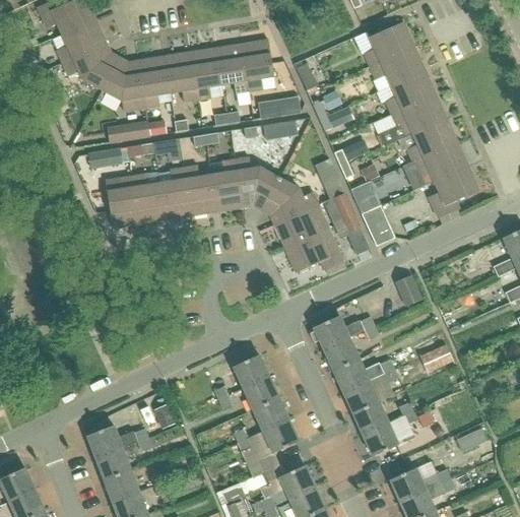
[(62,34),(93,19),(90,12),(92,11),(87,0),(72,0),(61,5),(59,0),(50,0),(37,6),(47,27),(57,22),(62,34)]
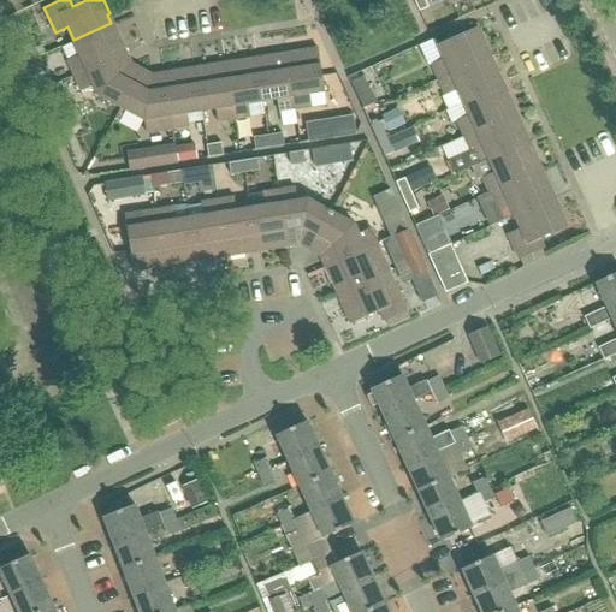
[(414,0),(419,10),(428,5),(426,0),(414,0)]
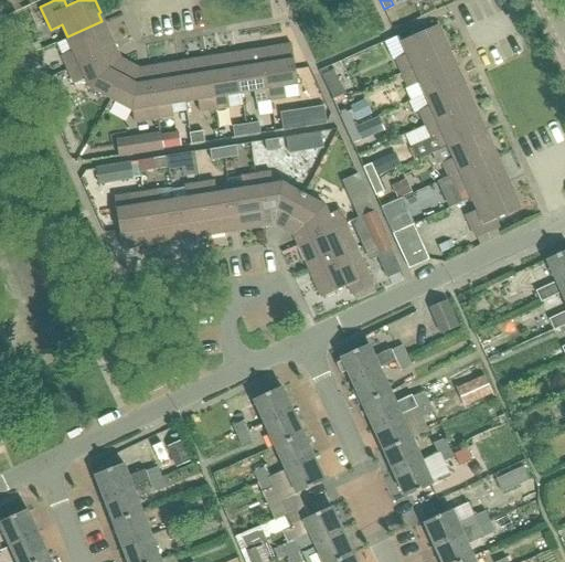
[(67,67),(116,46),(107,29),(105,30),(102,21),(67,36),(73,49),(61,54),(67,67)]
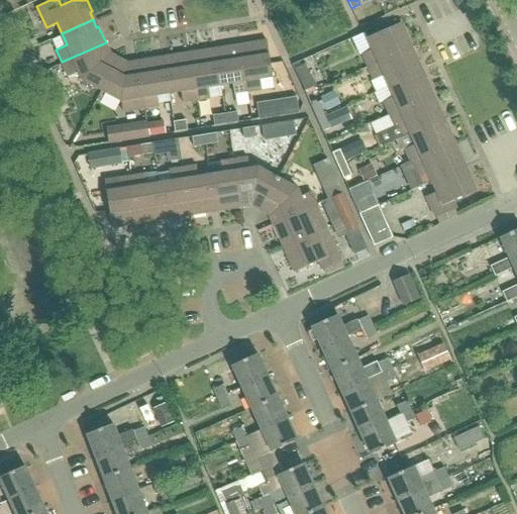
[(368,65),(412,45),(404,28),(402,29),(399,22),(401,22),(401,20),(367,35),(372,47),(362,53),(368,65)]
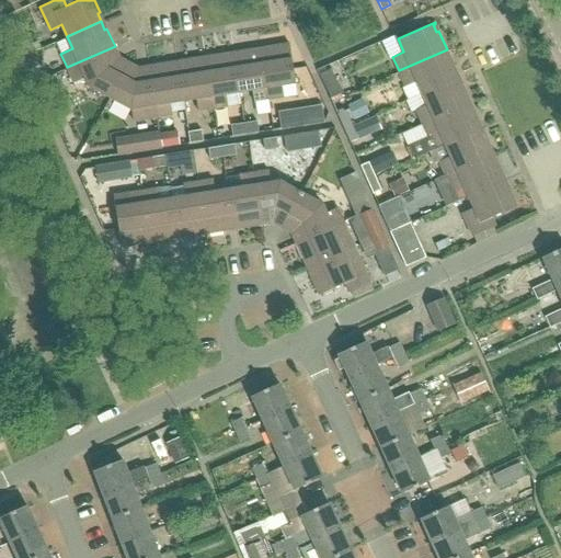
[(26,55),(36,50),(31,38),(21,42),(26,55)]
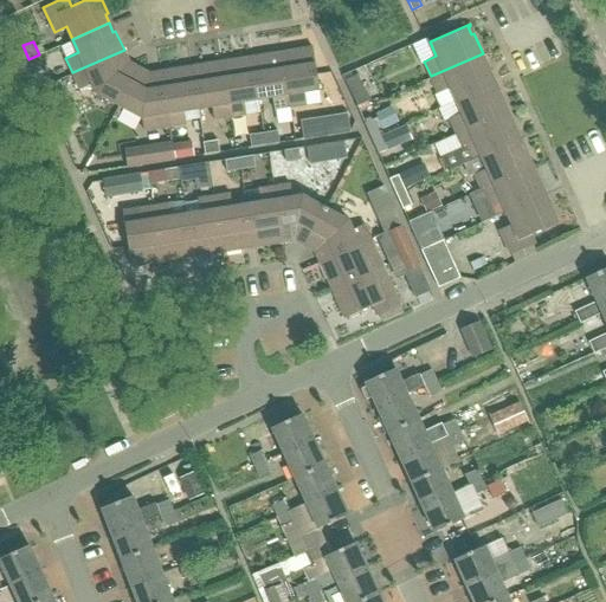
[(281,50),(290,105),(307,103),(304,90),(318,88),(313,45),(310,45),(311,49),(302,50),(302,47),(281,50)]
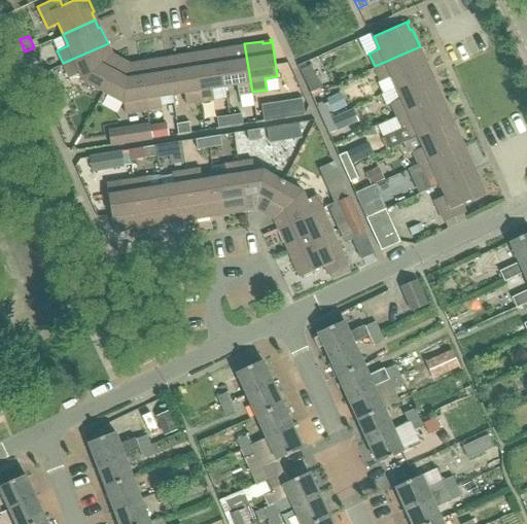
[(103,90),(119,59),(110,54),(106,44),(108,43),(63,63),(69,76),(79,71),(82,79),(103,90)]
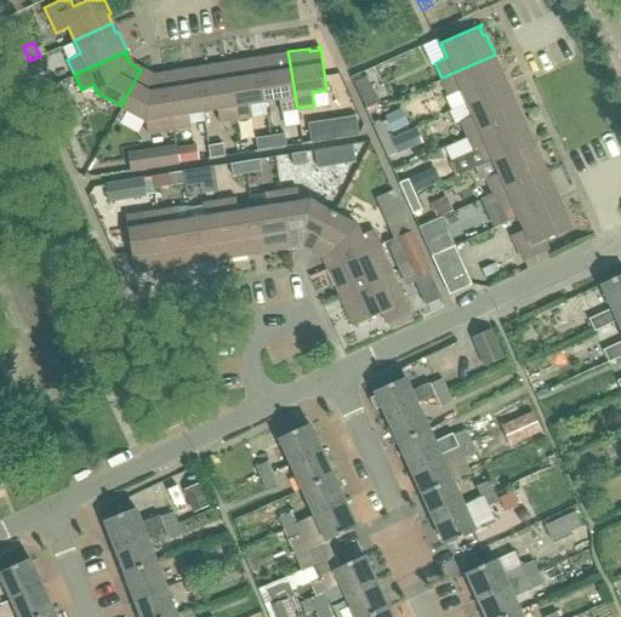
[(280,112),(297,108),(288,51),(267,55),(267,57),(257,60),(265,100),(279,98),(280,112)]
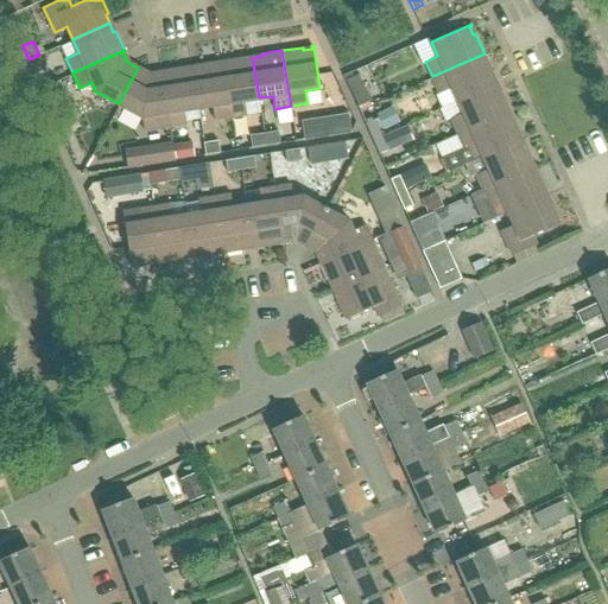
[(457,99),(494,82),(491,74),(493,72),(485,53),(432,76),(438,91),(451,87),(457,99)]
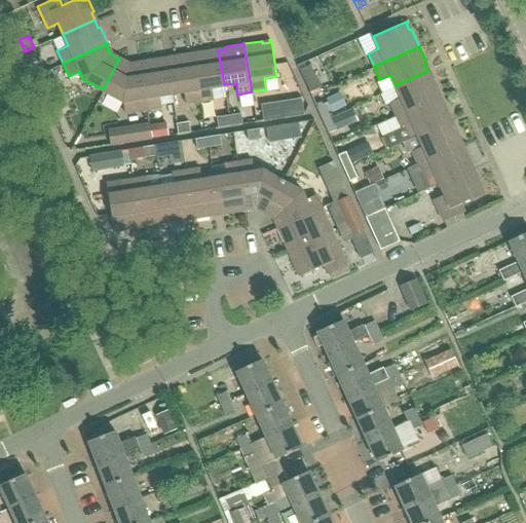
[(34,47),(25,51),(29,63),(39,59),(34,47)]
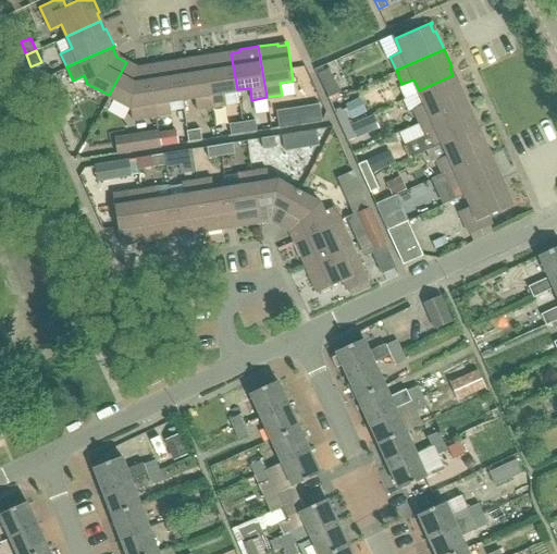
[(237,89),(231,53),(222,54),(222,52),(203,54),(211,107),(226,103),(224,91),(237,89)]
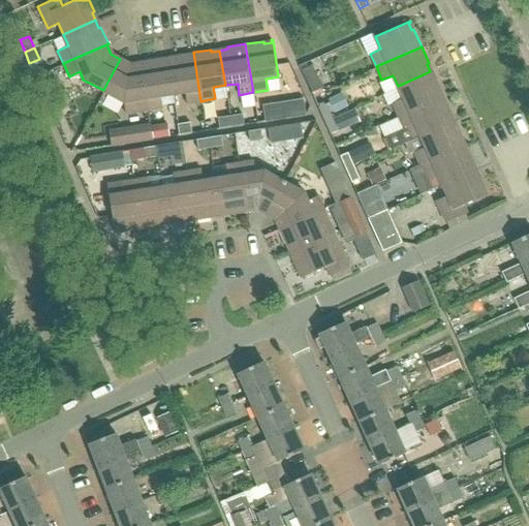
[(186,103),(200,101),(193,52),(175,55),(176,57),(166,59),(173,94),(185,92),(186,103)]
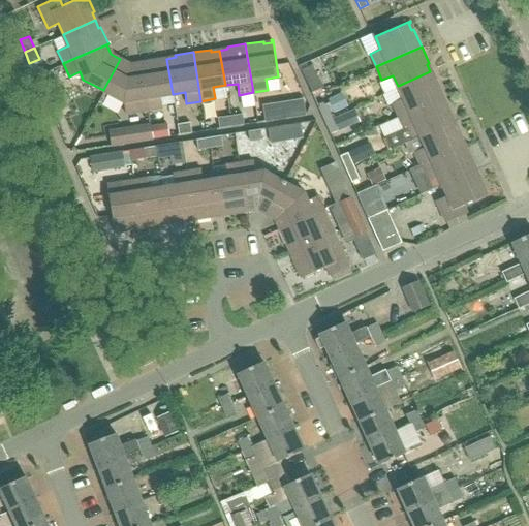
[(173,94),(166,59),(158,60),(158,58),(141,61),(148,110),(162,107),(160,95),(173,94)]
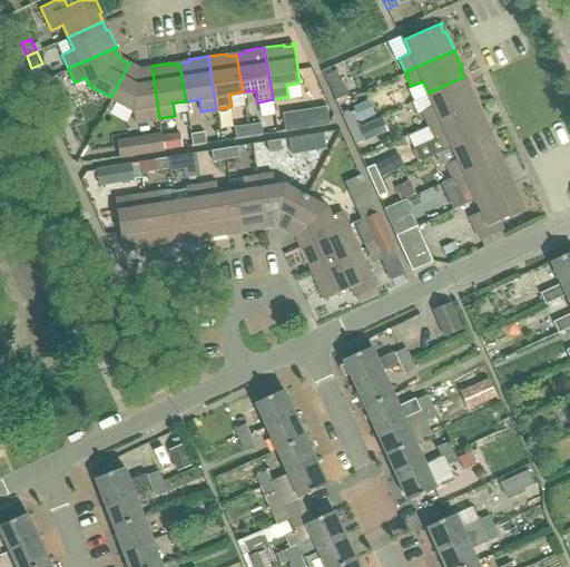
[(159,118),(151,66),(150,66),(150,68),(140,69),(129,64),(111,97),(133,109),(143,108),(144,120),(159,118)]
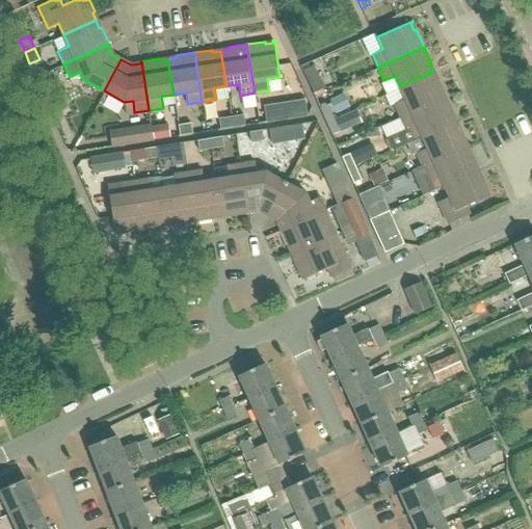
[(324,86),(314,64),(302,69),(313,91),(324,86)]
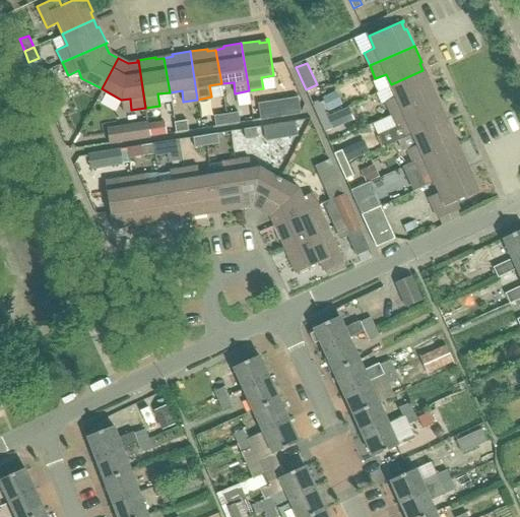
[(391,114),(436,93),(429,76),(427,77),(423,70),(391,84),(395,95),(385,101),(391,114)]
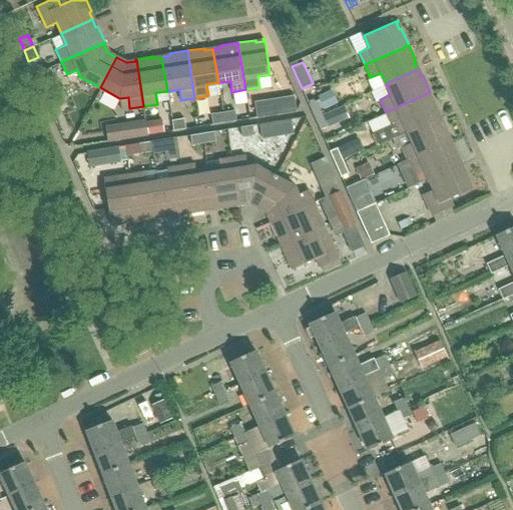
[(407,130),(438,116),(435,109),(437,108),(430,92),(386,112),(391,123),(372,131),(378,144),(400,134),(407,130)]
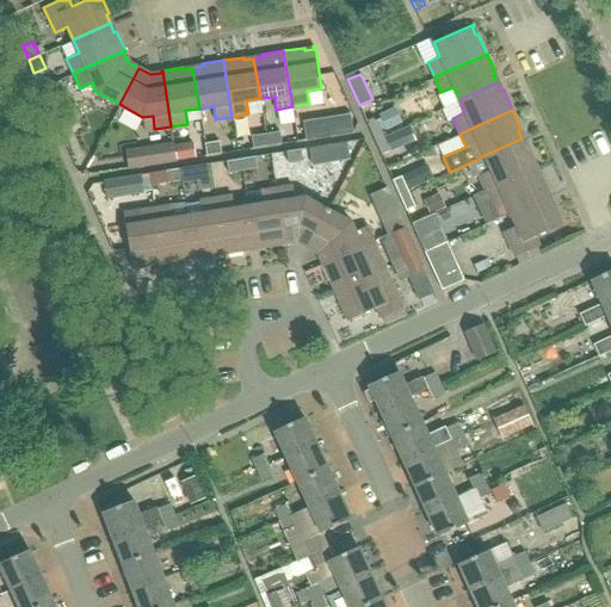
[(325,115),(302,118),(304,138),(328,135),(325,115)]
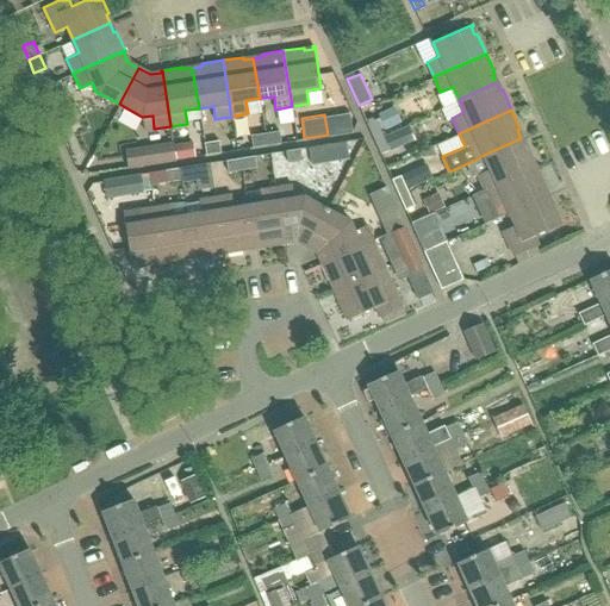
[(374,138),(383,133),(375,118),(367,123),(374,138)]
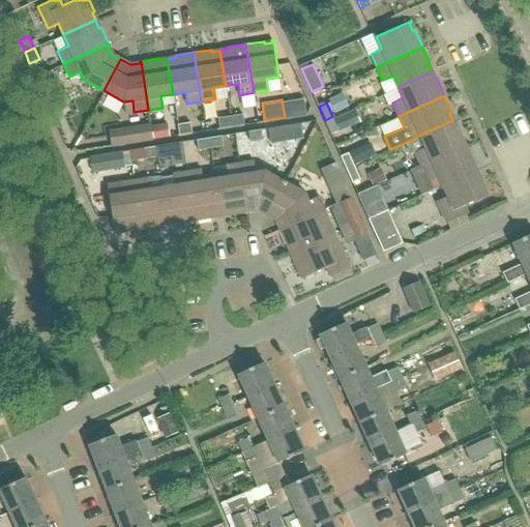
[(353,108),(332,116),(339,129),(358,120),(353,108)]
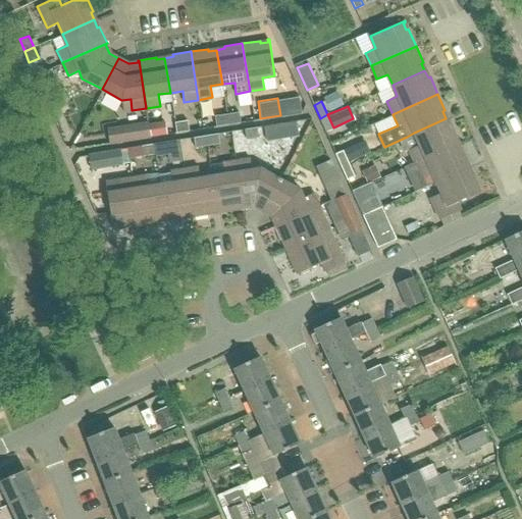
[(226,113),(228,123),(241,121),(239,111),(226,113)]
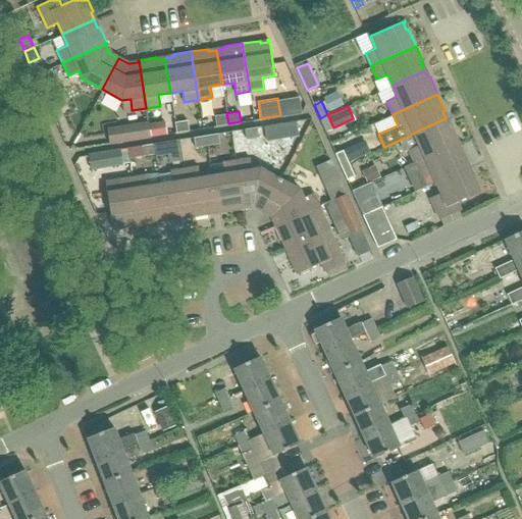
[(216,125),(228,123),(226,113),(214,114),(216,125)]
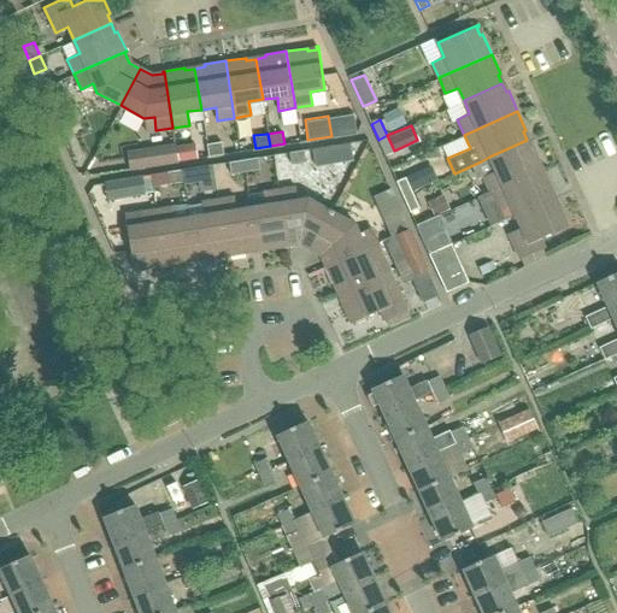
[(387,135),(378,140),(385,154),(394,151),(387,135)]
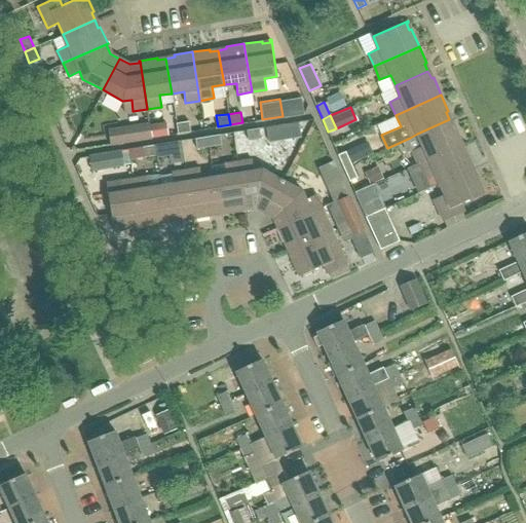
[(180,132),(192,129),(190,119),(178,121),(180,132)]
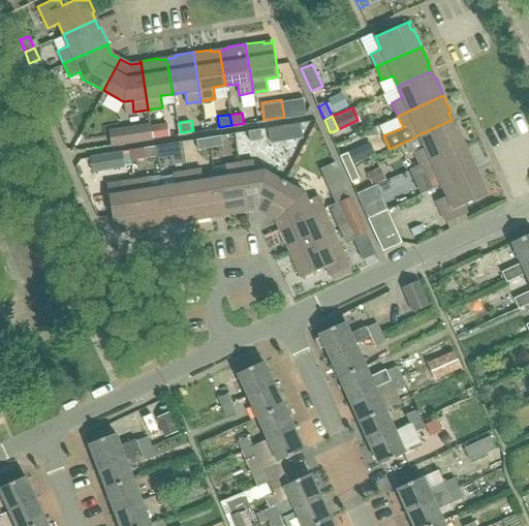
[(419,164),(465,144),(458,127),(456,127),(452,120),(419,134),(425,146),(413,151),(419,164)]
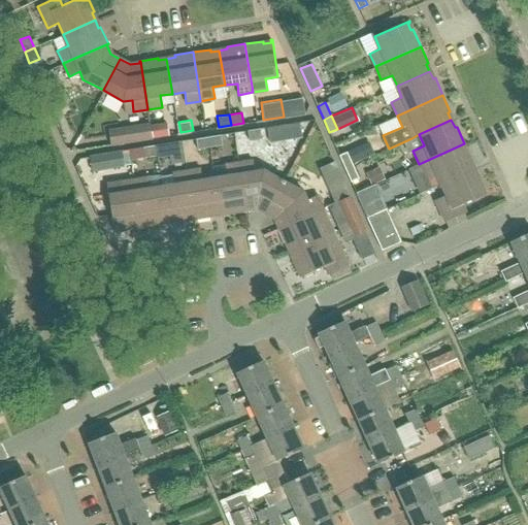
[(151,124),(152,137),(169,135),(167,122),(151,124)]
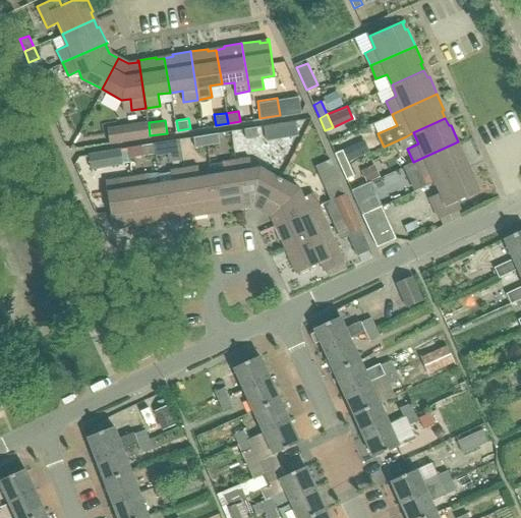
[(296,120),(280,123),(283,137),(298,135),(296,120)]
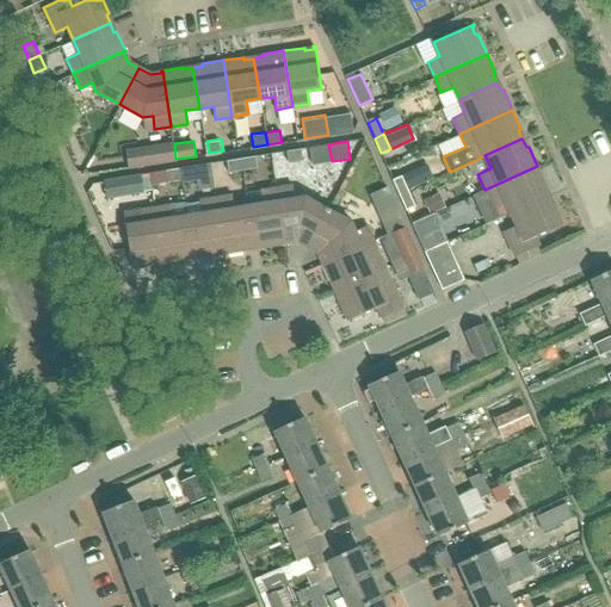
[(144,150),(147,163),(176,159),(173,146),(144,150)]
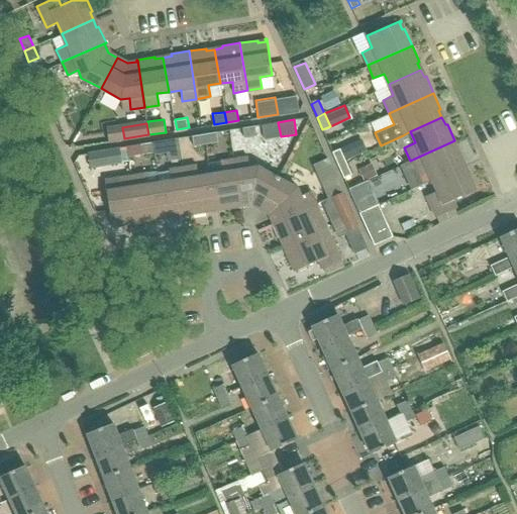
[(243,137),(256,135),(254,125),(242,127),(243,137)]
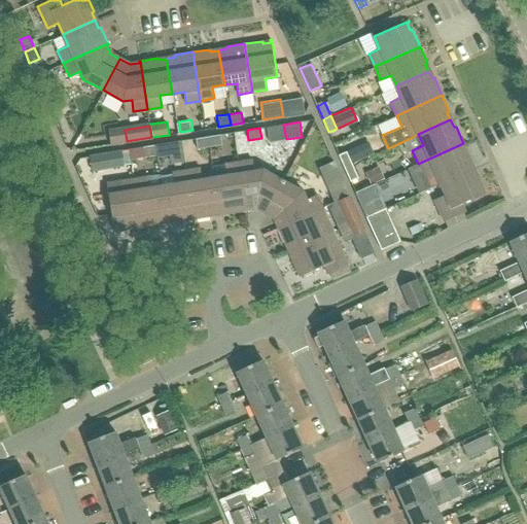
[(207,136),(209,146),(221,144),(220,134),(207,136)]
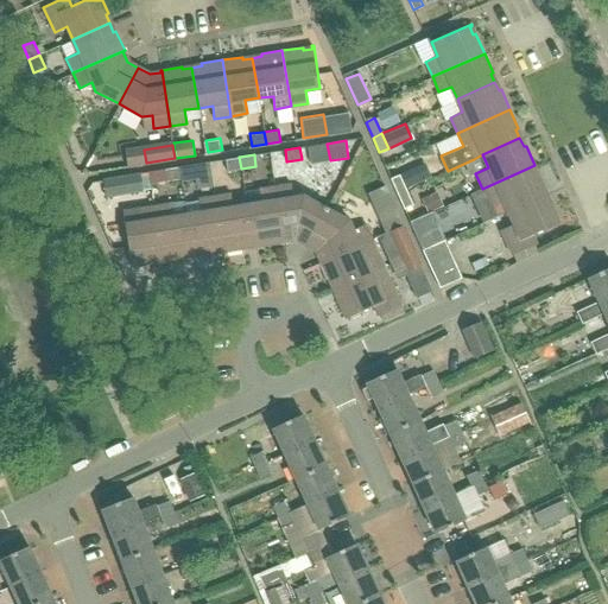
[(227,171),(241,169),(239,157),(226,158),(227,171)]
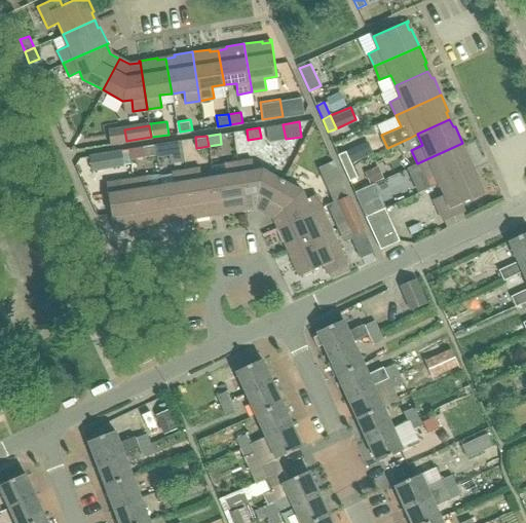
[(154,144),(156,154),(168,152),(166,142),(154,144)]
